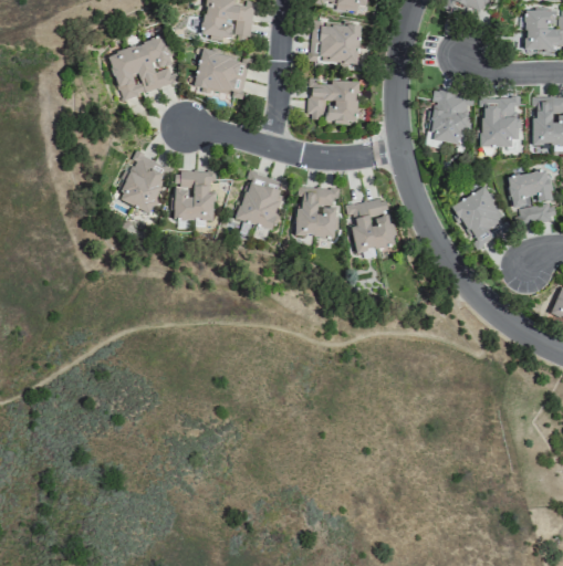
[(205,0),(204,35),(225,37),(226,20),(237,20),(236,38),(252,39),(252,21),(257,21),(258,3),(233,2),(233,0),(205,0)]
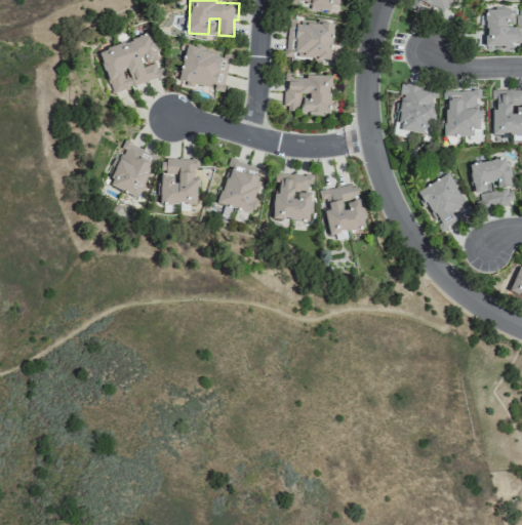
[(342,0),(298,0),(302,0),(300,7),(330,11),(331,5),(342,6),(342,0)]
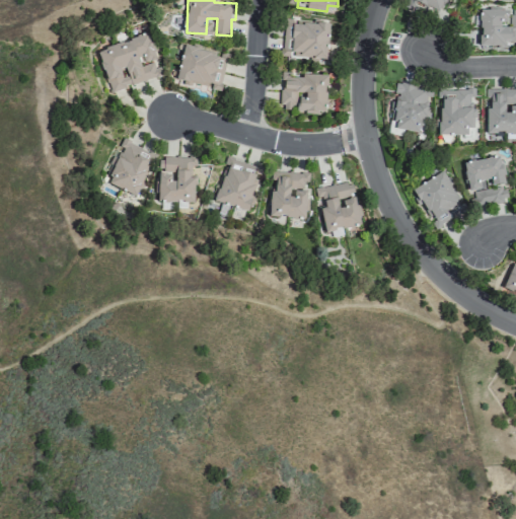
[(411,0),(411,1),(442,15),(448,0),(411,0)]
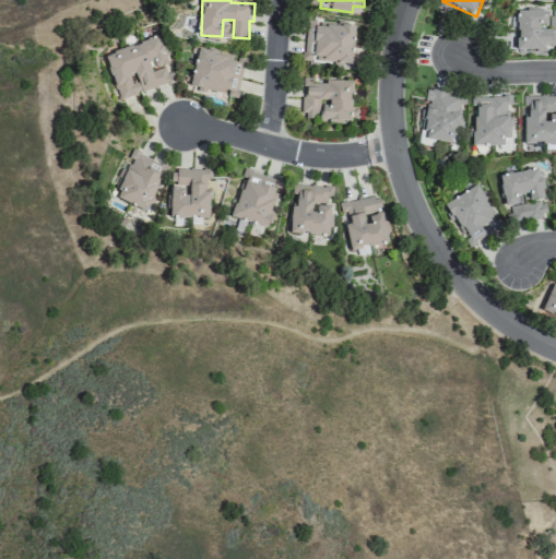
[(555,11),(552,11),(519,10),(519,32),(515,32),(513,54),(546,54),(546,49),(555,48),(555,11)]
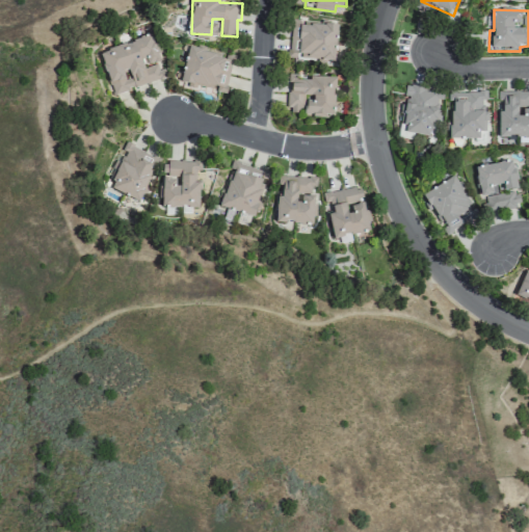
[(339,25),(300,24),(299,42),(294,42),(294,59),(338,60),(339,25)]
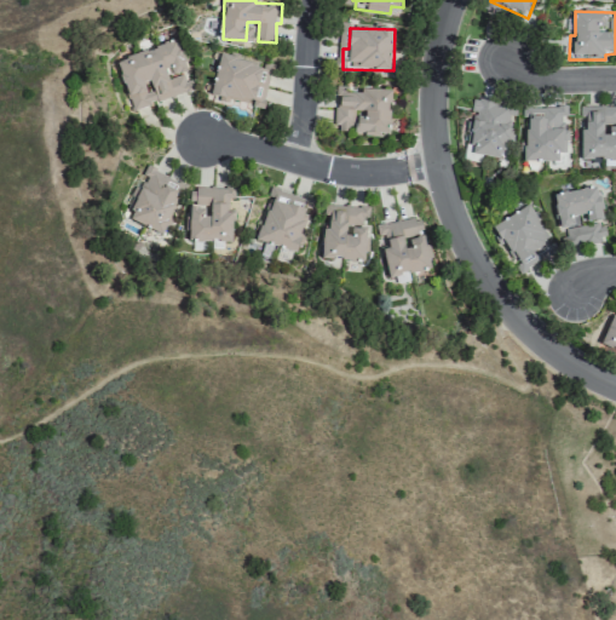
[(179,40),(119,58),(134,109),(195,91),(179,40)]
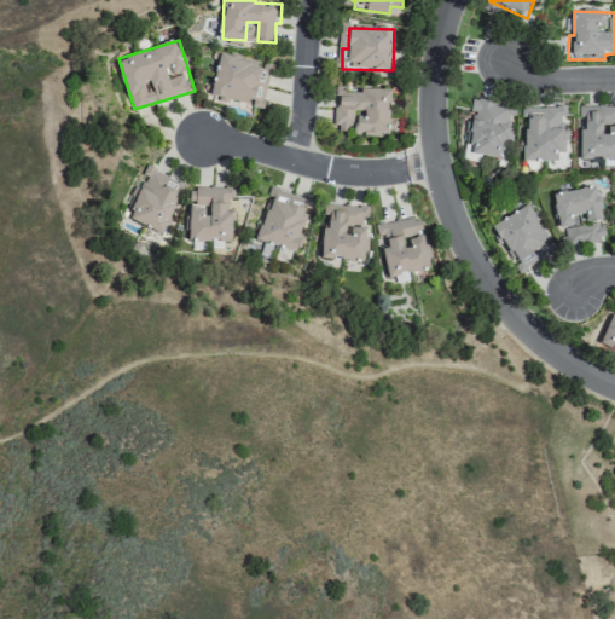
[(274,68),(222,55),(212,94),(264,108),(274,68)]
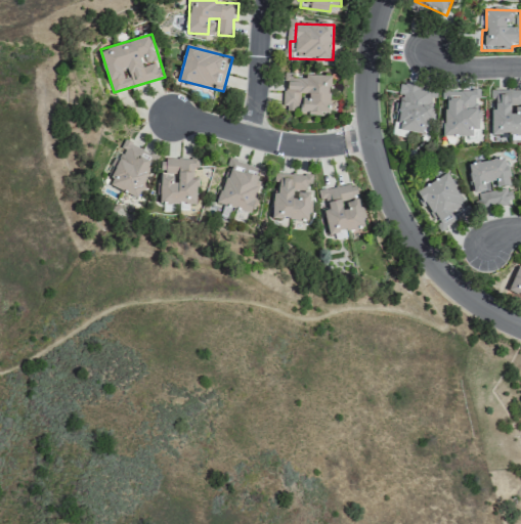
[(331,114),(332,76),(286,75),(285,110),(301,110),(301,114),(331,114)]
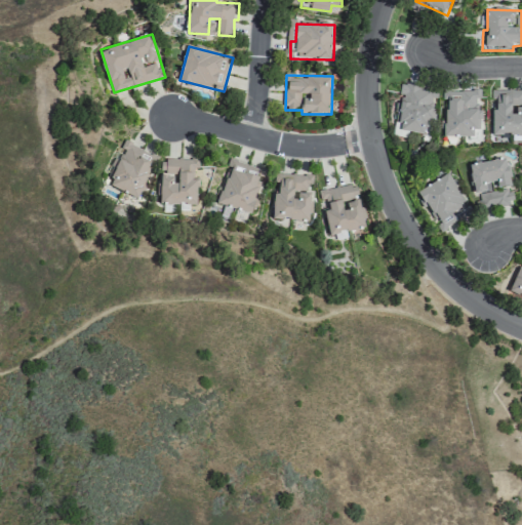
[(430,134),(436,90),(404,86),(402,103),(399,103),(395,130),(430,134)]
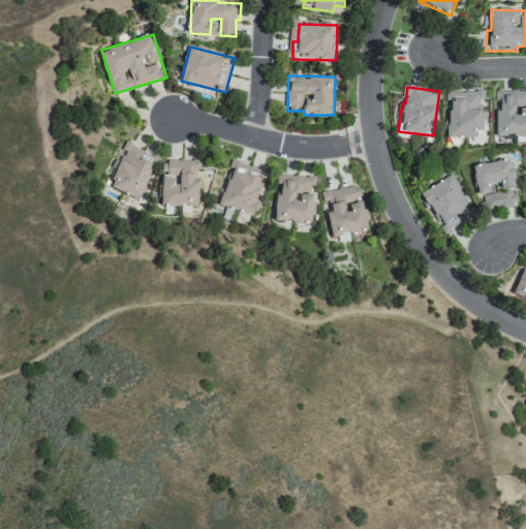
[(525,89),(497,90),(497,136),(525,136),(525,89)]
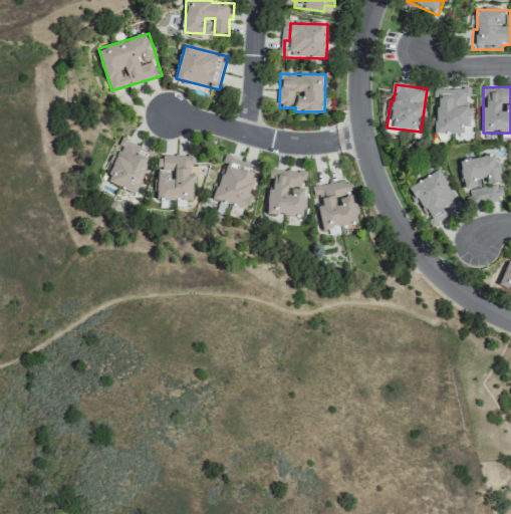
[(436,89),(436,135),(471,135),(471,96),(472,96),(472,89),(436,89)]
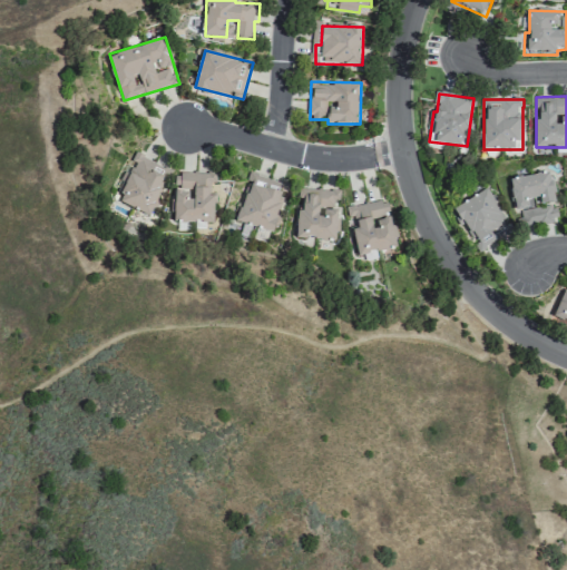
[(152,215),(172,169),(138,154),(118,200),(152,215)]
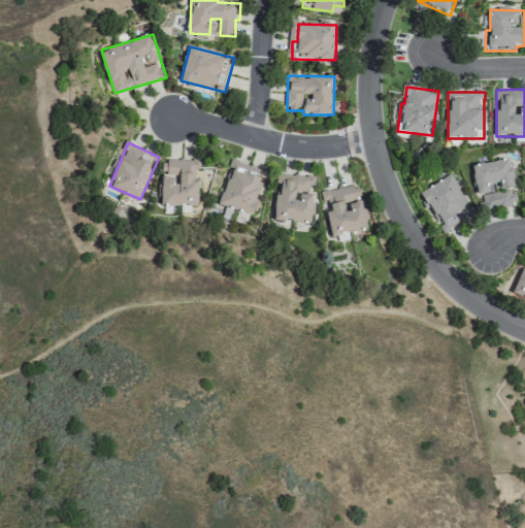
[(202,161),(163,159),(161,195),(163,195),(163,205),(167,205),(167,211),(172,212),(173,207),(191,208),(192,206),(199,206),(200,180),(195,180),(196,169),(201,169),(202,161)]
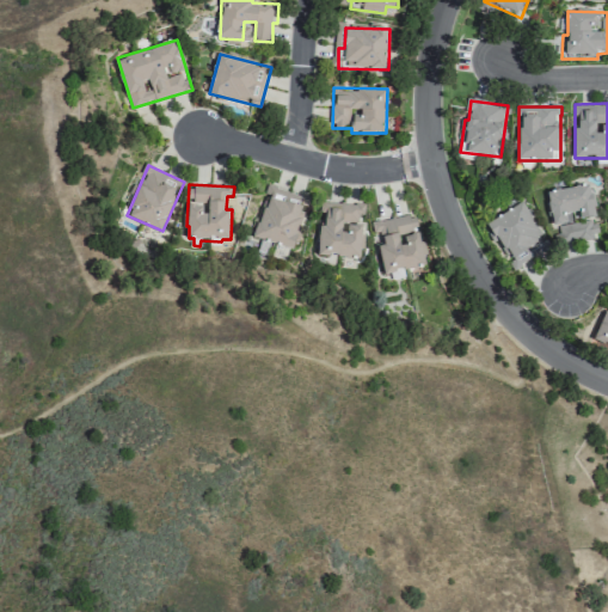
[(296,248),(308,195),(264,185),(252,238),(296,248)]
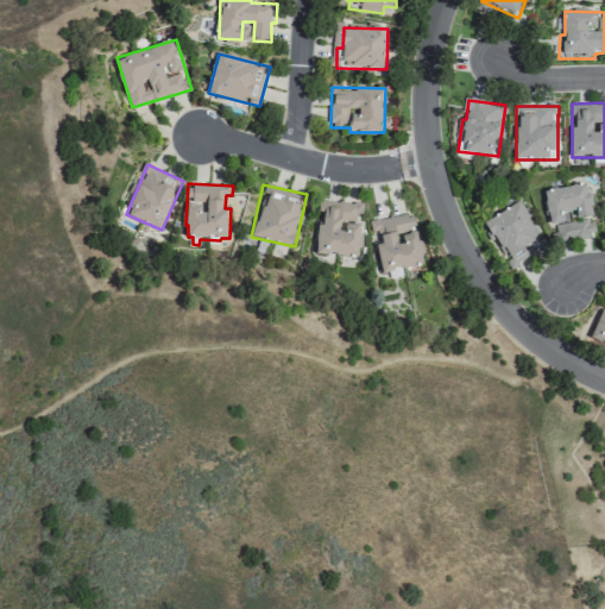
[(593,213),(588,184),(544,190),(549,224),(567,221),(567,217),(593,213)]
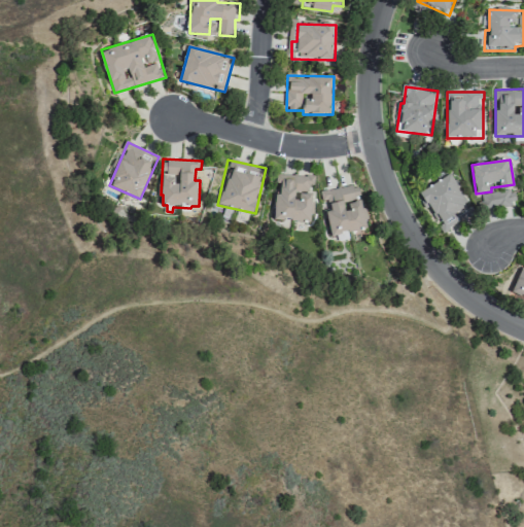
[(452,173),(419,191),(443,232),(475,213),(452,173)]
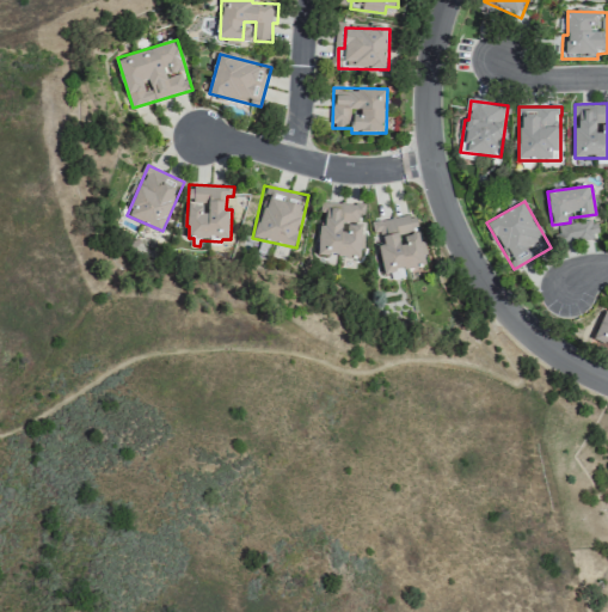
[(363,258),(366,204),(323,202),(319,256),(363,258)]
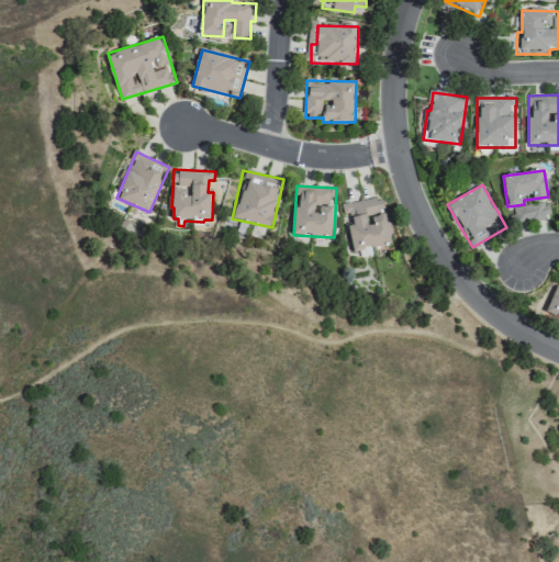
[(354,253),(381,247),(382,249),(393,247),(384,197),(343,204),(345,214),(351,214),(354,224),(348,225),(354,253)]
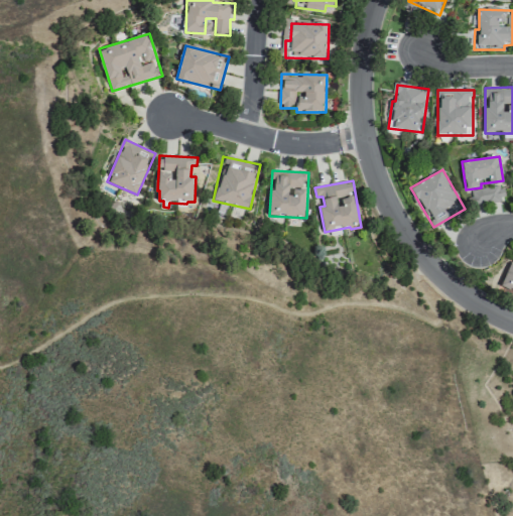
[(502,287),(512,291),(512,263),(511,263),(502,287)]
